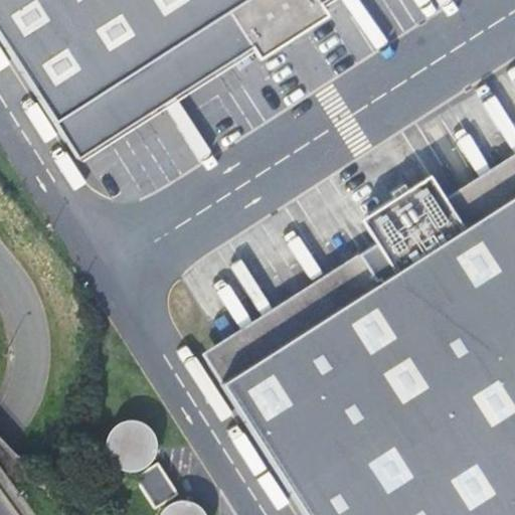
[(0,0),(0,38),(65,141),(240,28),(259,55),(325,13),(316,0),(0,0)]
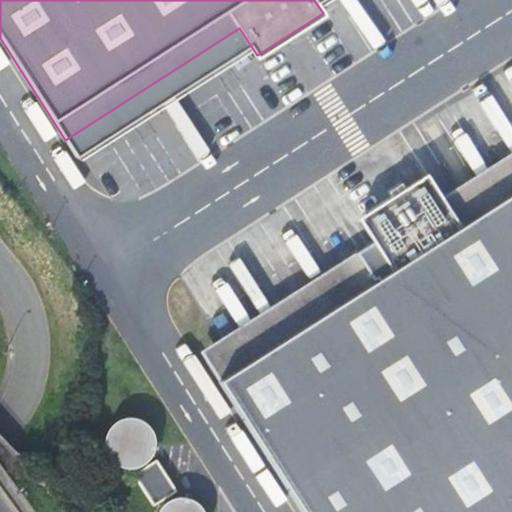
[(511,511),(511,167),(465,198),(458,187),(440,199),(427,179),(404,194),(413,208),(393,222),(384,208),(360,224),(372,243),(355,254),(360,262),(205,364),(301,511),(511,511)]
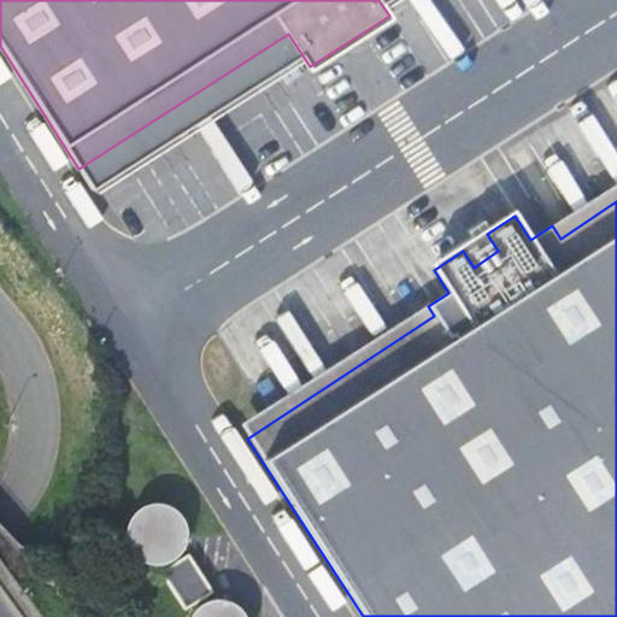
[(429,263),(434,270),(463,251),(474,268),(498,251),(487,234),(515,216),(511,211),(485,228),(481,222),(466,231),(469,236),(429,263)]
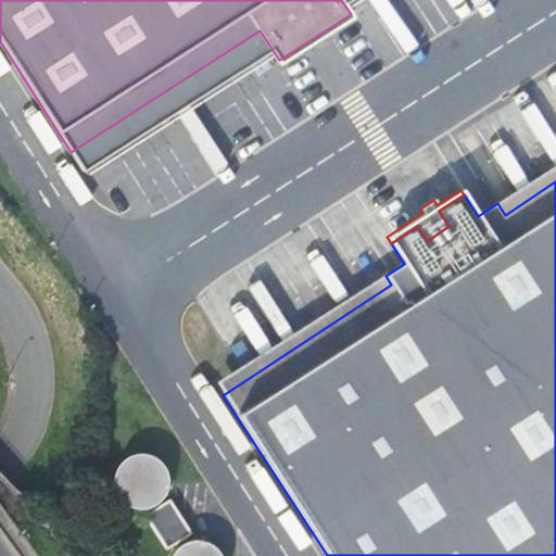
[(161,464),(154,457),(144,454),(135,454),(126,457),(118,464),(114,472),(113,482),(114,491),(119,500),(127,506),(136,508),(146,508),(154,505),(162,500),(166,491),(168,481),(166,471),(161,464)]
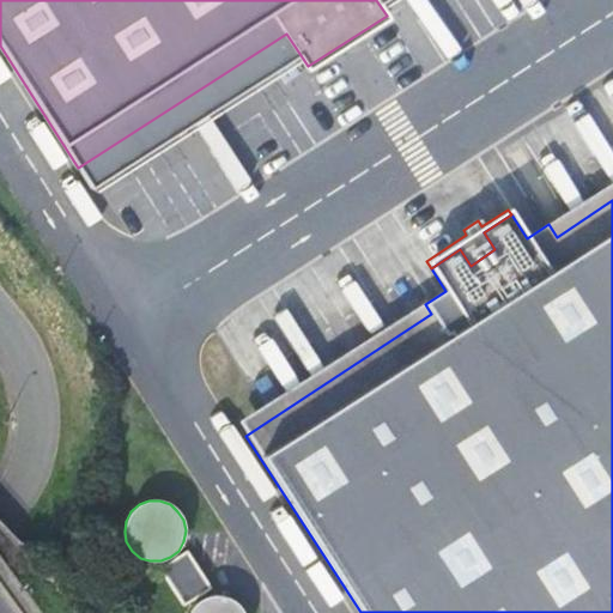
[(187,551),(159,569),(183,605),(211,587),(187,551)]
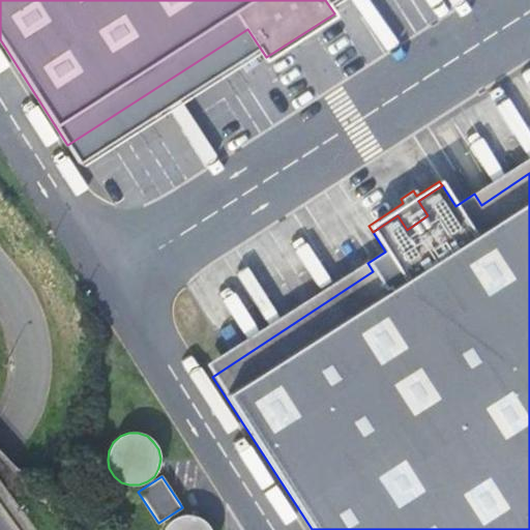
[(210,529),(207,524),(200,519),(192,516),(182,516),(174,519),(167,525),(163,529),(210,529)]
